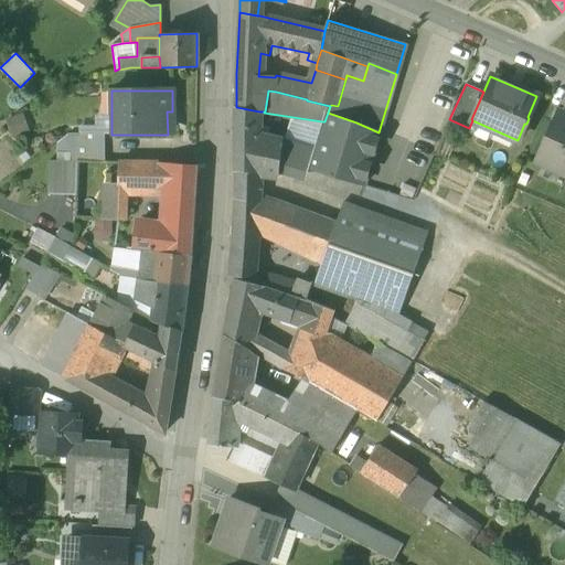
[(280,142),(258,138),(259,112),(236,107),(235,182),(260,184),(262,174),(278,178),(279,174),(280,166),(280,142)]
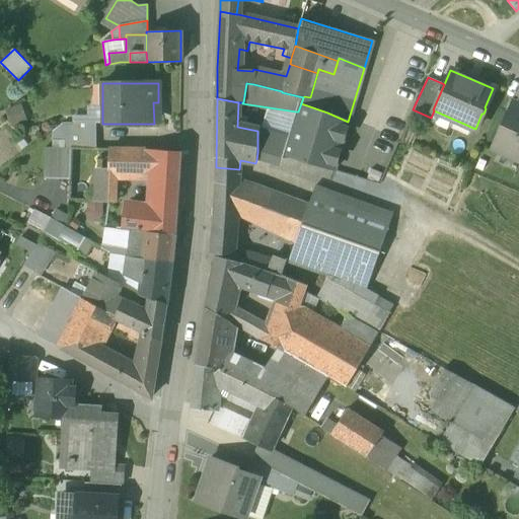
[(301,103),(298,112),(296,112),(283,155),(332,170),(348,122),(327,113),(301,103)]
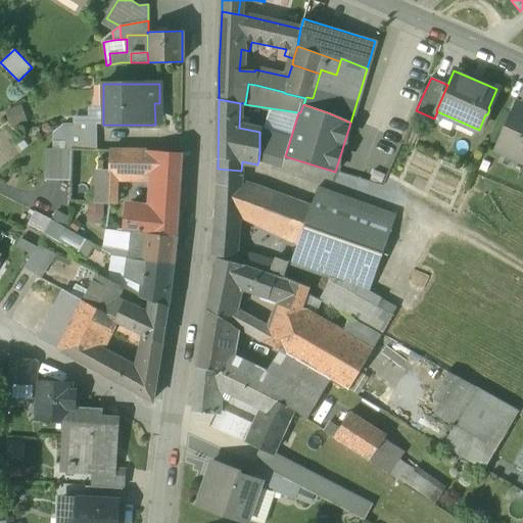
[(522,105),(518,104),(497,150),(522,161),(522,105)]
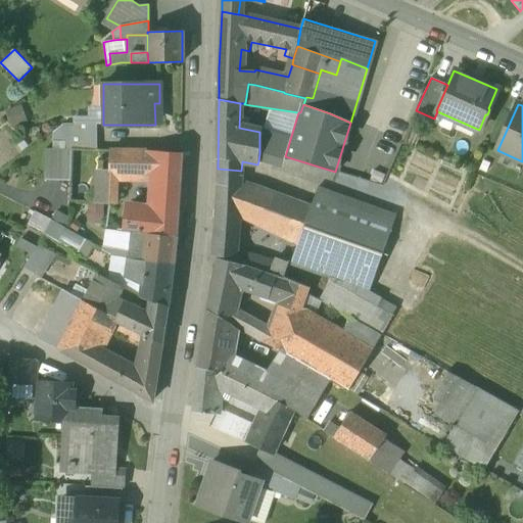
[(96,149),(95,124),(63,124),(66,148),(96,149)]
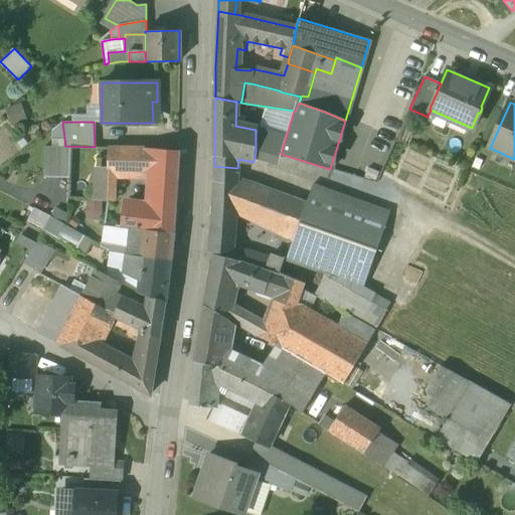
[(111,147),(110,172),(158,176),(177,177),(179,151),(140,148),(111,147)]
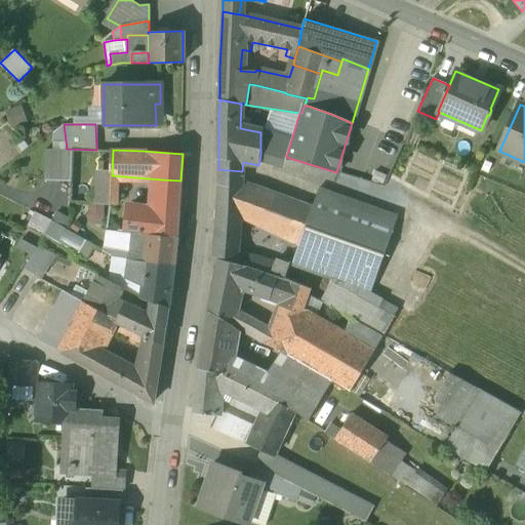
[(72,152),(46,151),(45,180),(70,183),(72,152)]
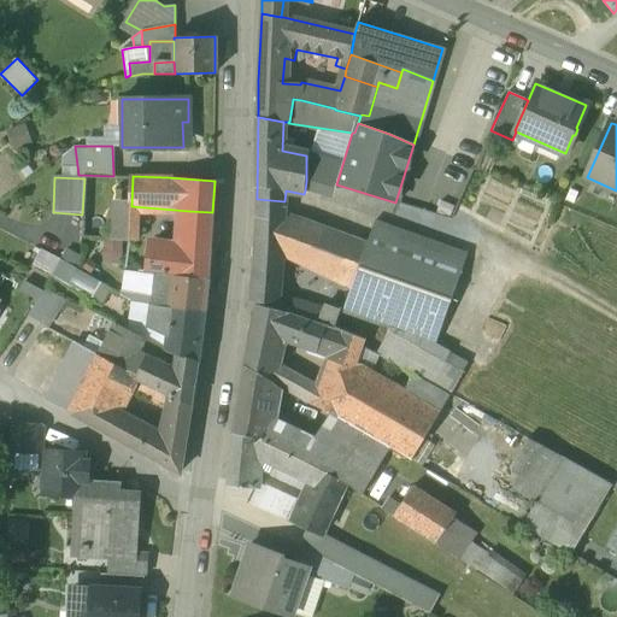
[(285,201),(257,199),(256,218),(251,299),(277,301),(281,250),(283,216),(285,201)]
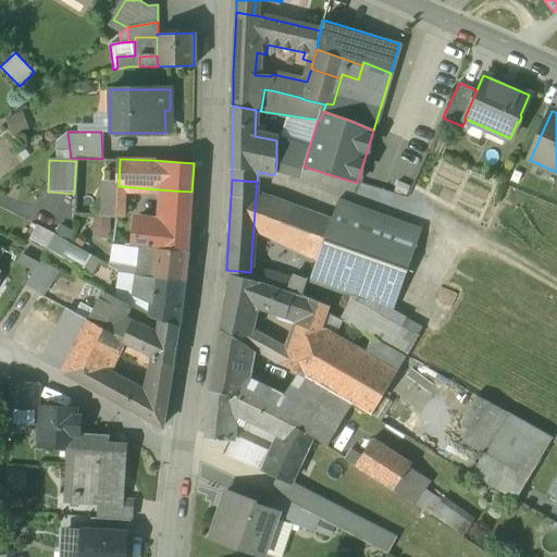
[(101,217),(124,219),(125,187),(103,186),(101,217)]
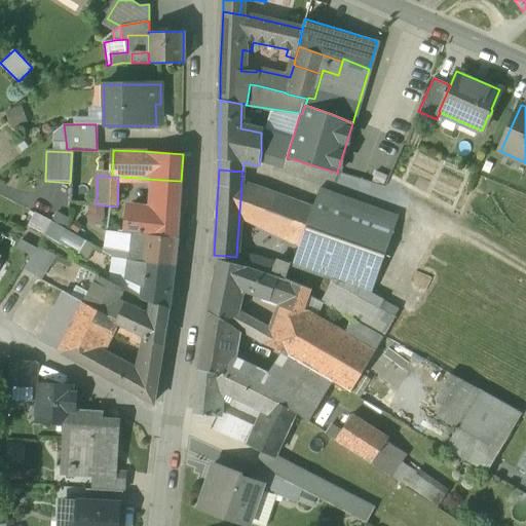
[(160,194),(180,195),(181,181),(161,180),(160,194)]
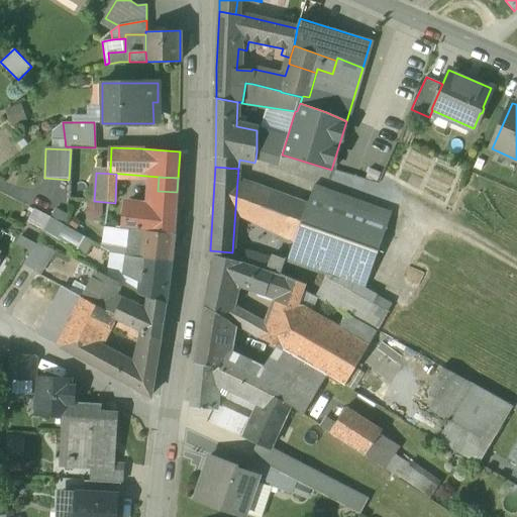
[(307,205),(237,181),(235,209),(295,238),(307,205)]
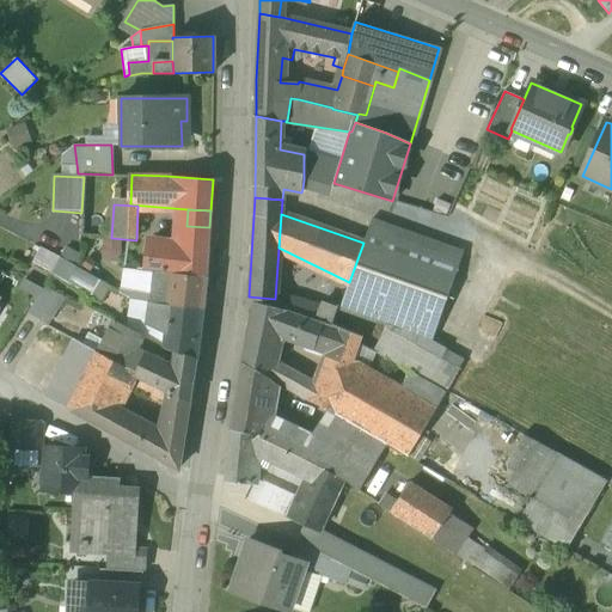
[(463,252),(371,220),(363,243),(349,282),(347,289),(439,322),(463,252)]
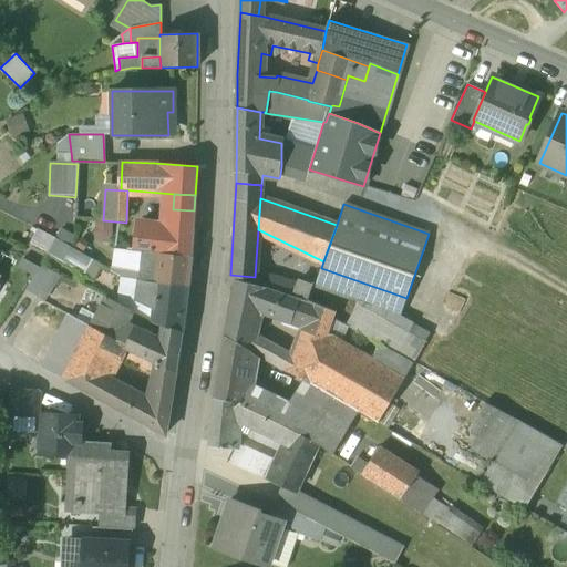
[(194,210),(173,209),(172,224),(167,227),(138,224),(138,228),(134,250),(143,251),(143,250),(192,257),(194,210)]
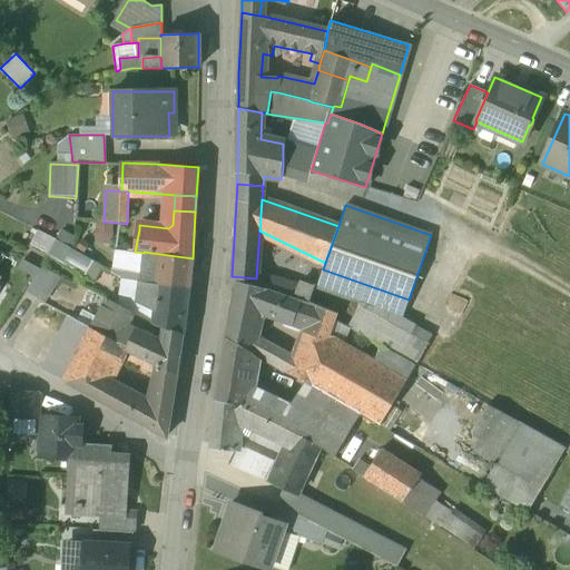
[(94,262),(57,242),(48,256),(85,277),(94,262)]
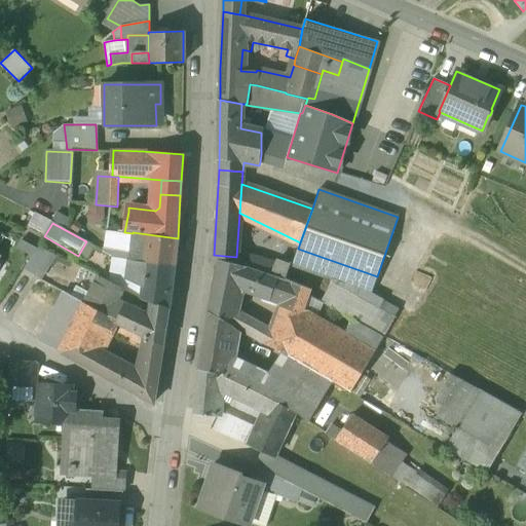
[(178,238),(133,232),(133,233),(128,260),(129,260),(145,262),(174,265),(178,238)]
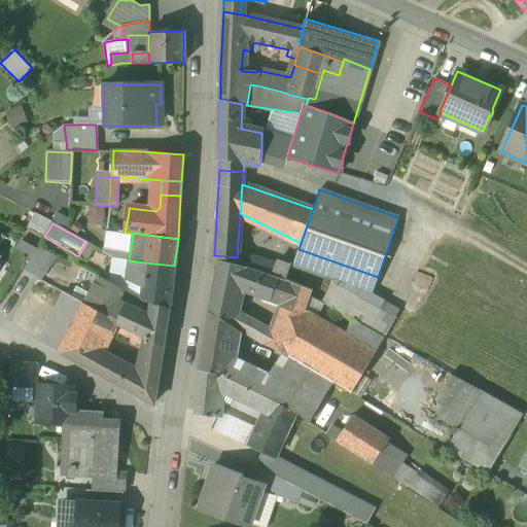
[(57,256),(38,247),(24,269),(34,276),(39,269),(45,274),(57,256)]
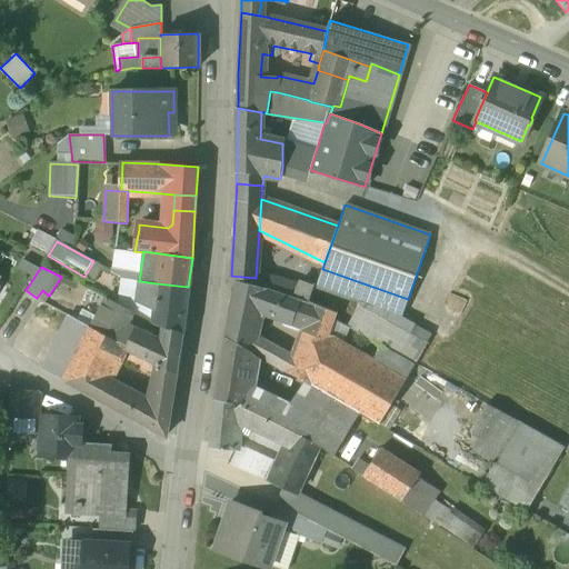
[(408,299),(322,269),(317,283),(318,285),(317,289),(360,305),(401,319),(408,299)]
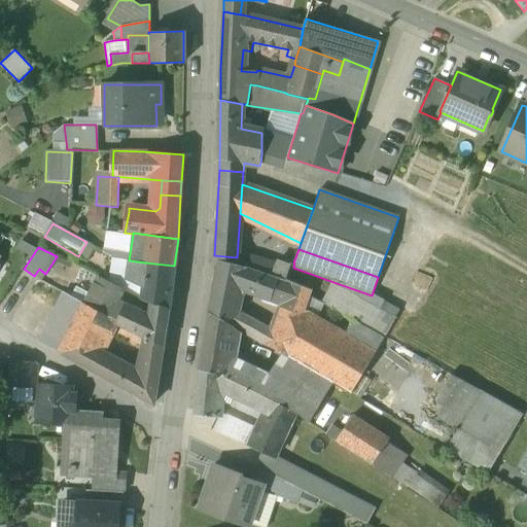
[(275,267),(249,258),(237,257),(214,255),(213,258),(224,258),(233,264),(272,276),(271,277),(278,279),(283,280),(289,265),(277,261),(275,267)]
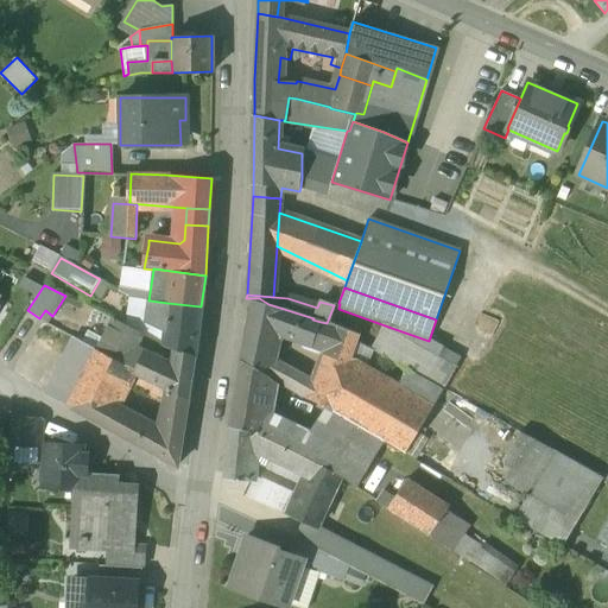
[(312,320),(253,299),(245,339),(272,354),(276,333),(311,344),(321,322),(312,320)]
